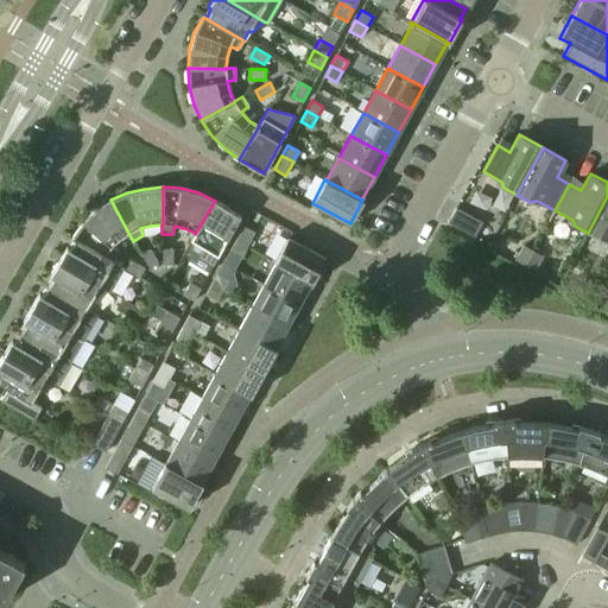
[(607,239),(607,196),(588,233),(601,241),(607,239)]
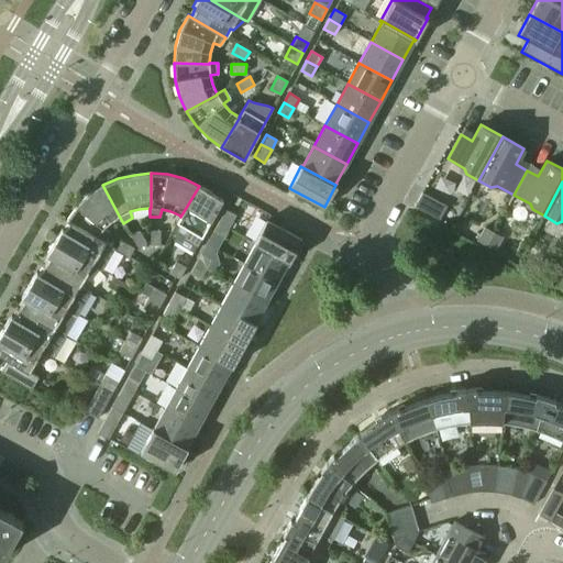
[(66,220),(103,242),(109,234),(103,229),(110,222),(119,216),(102,185),(88,195),(76,207),(66,220)]
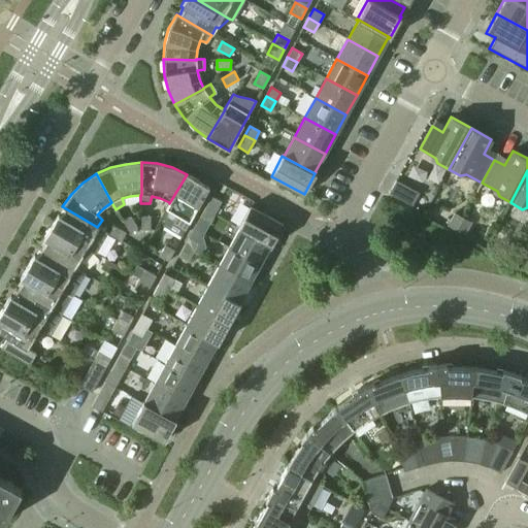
[(208,187),(187,174),(169,203),(169,202),(165,209),(176,217),(172,224),(179,228),(185,231),(208,187)]
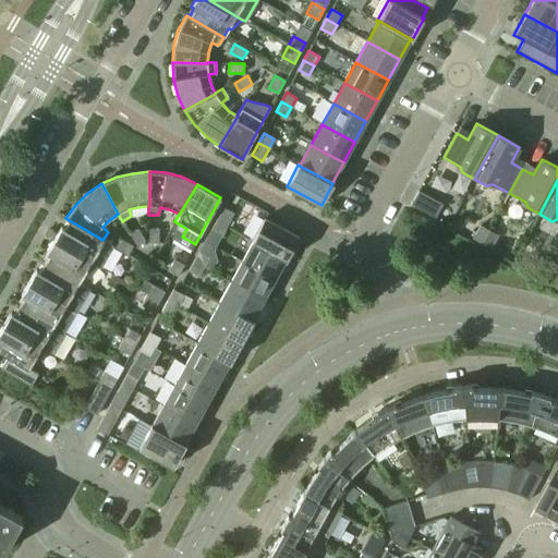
[(411,204),(435,218),(443,204),(419,191),(411,204)]
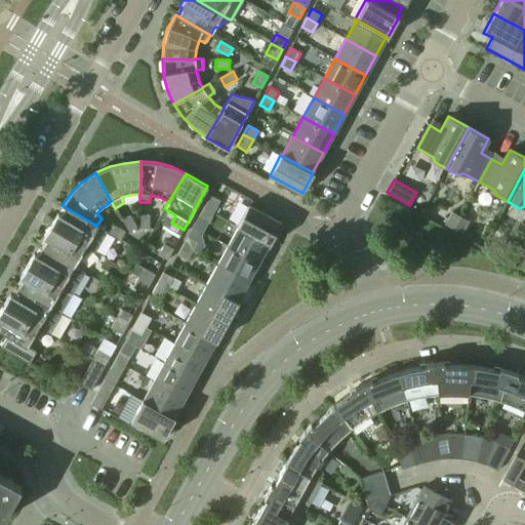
[(204,205),(214,211),(219,201),(209,195),(204,205)]
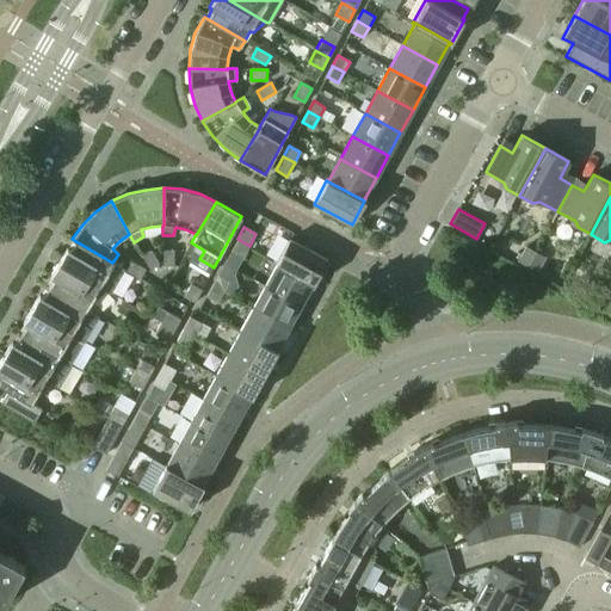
[(59,263),(106,290),(109,292),(123,269),(112,263),(72,239),(72,240),(75,241),(69,251),(67,248),(59,263)]
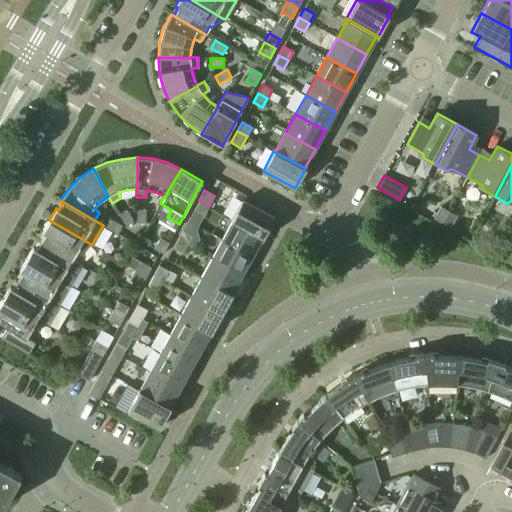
[(193,211),(203,216),(209,206),(199,200),(193,211)]
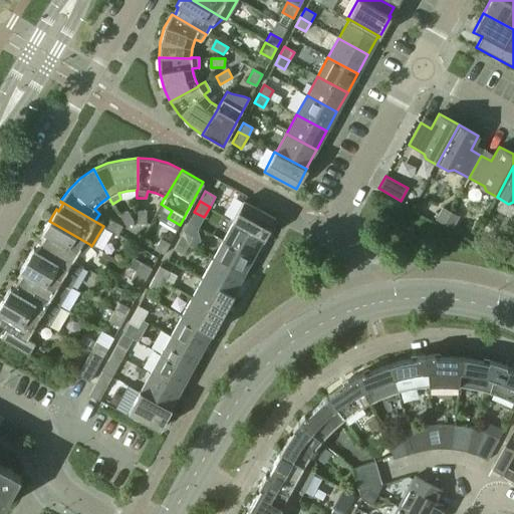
[(243,201),(232,221),(264,238),(275,219),(243,201)]
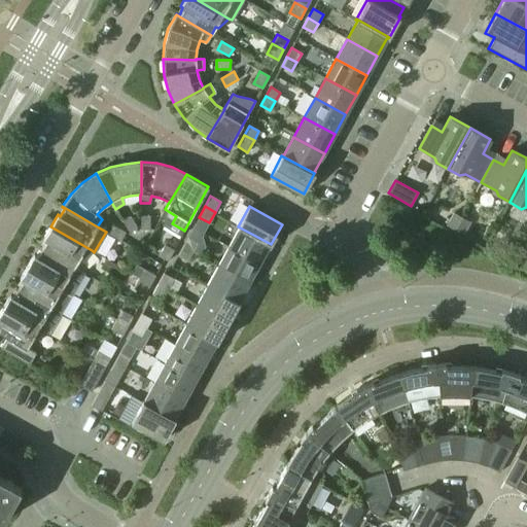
[(447,224),(463,234),(469,221),(454,213),(447,224)]
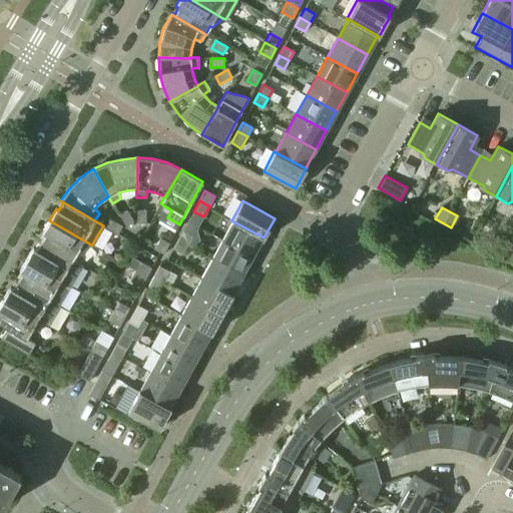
[(136,222),(145,222),(145,209),(136,209),(136,222)]
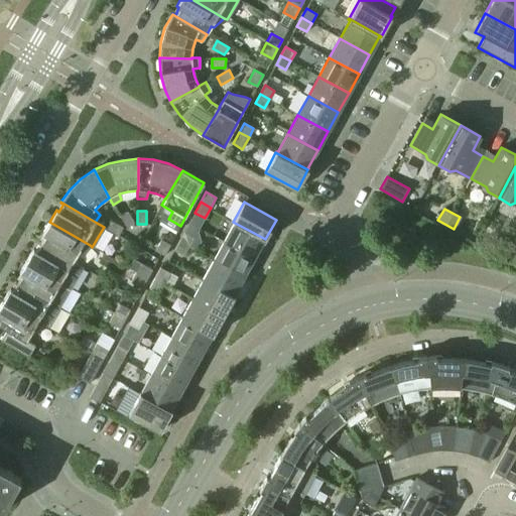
[(120,216),(126,228),(134,223),(127,212),(120,216)]
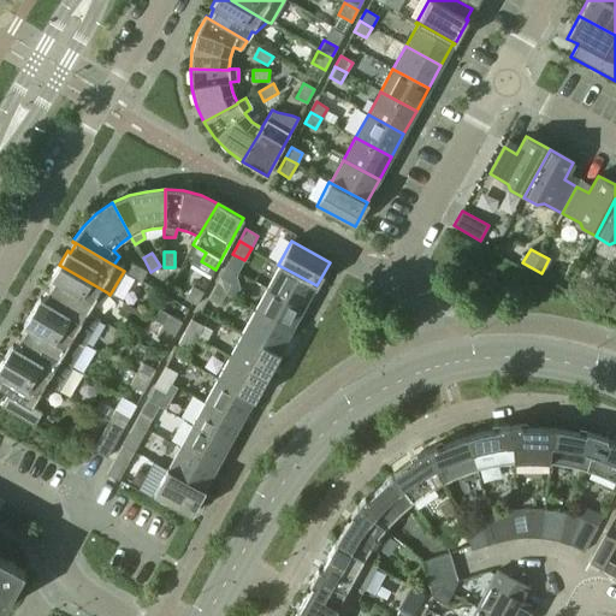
[(126,273),(141,282),(146,272),(132,264),(126,273)]
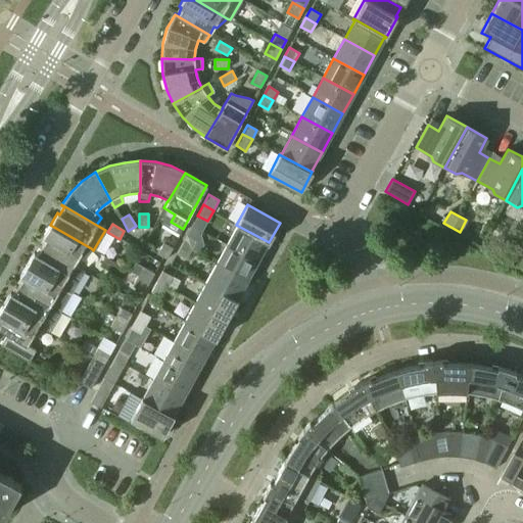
[(45,238),(41,246),(74,266),(78,257),(80,258),(91,249),(91,248),(50,225),(43,237),(45,238)]
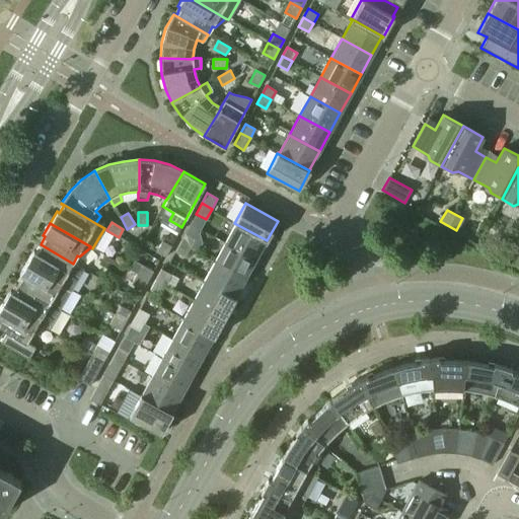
[(235,224),(225,242),(255,260),(265,241),(266,241),(267,240),(234,223),(233,224),(235,224)]
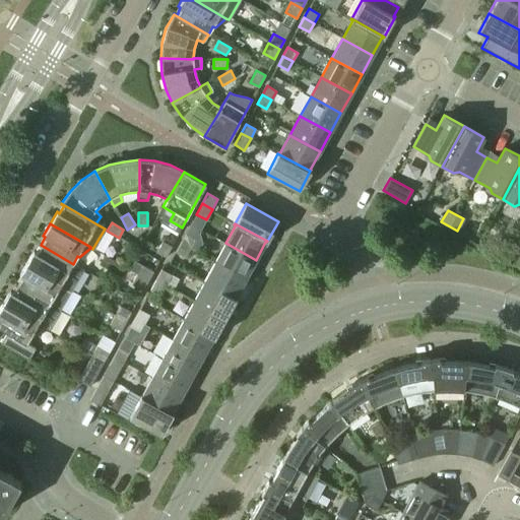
[(180,244),(190,249),(195,240),(185,235),(180,244)]
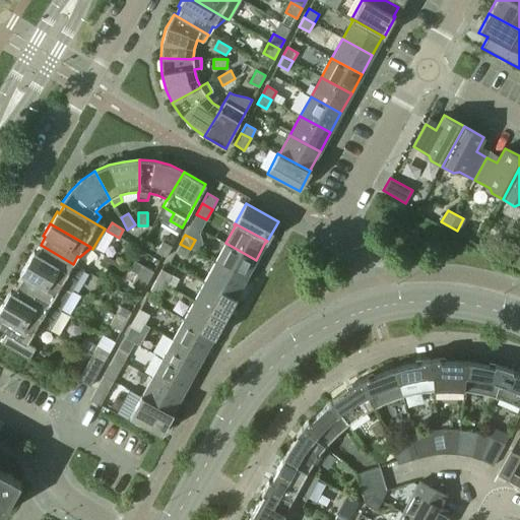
[(155,253),(165,258),(172,247),(163,242),(155,253)]
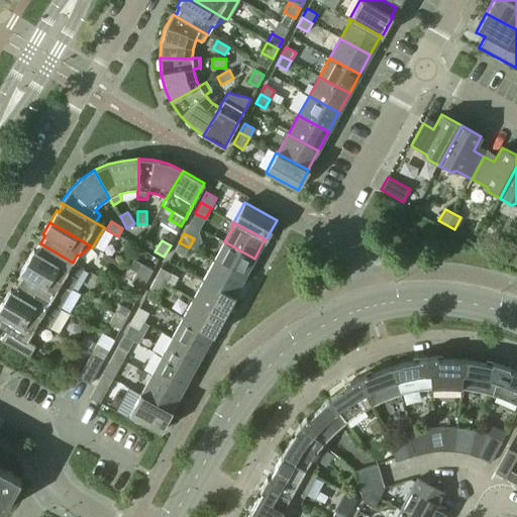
[(224,241),(213,261),(243,278),(254,259),(224,241)]
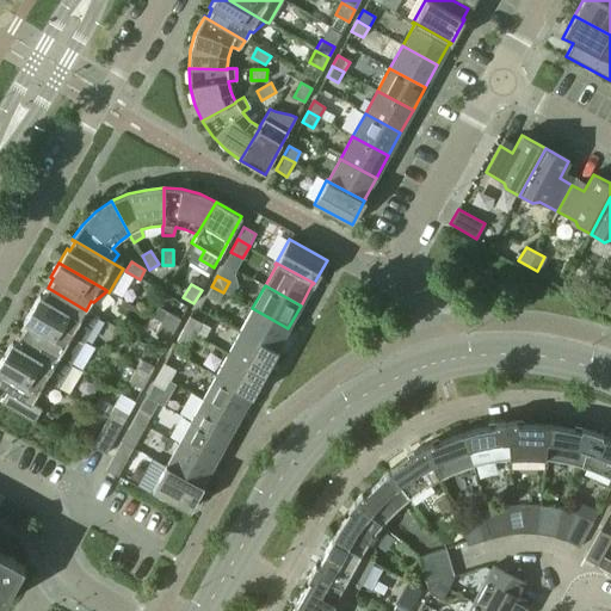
[(205,297),(217,303),(223,292),(211,287),(205,297)]
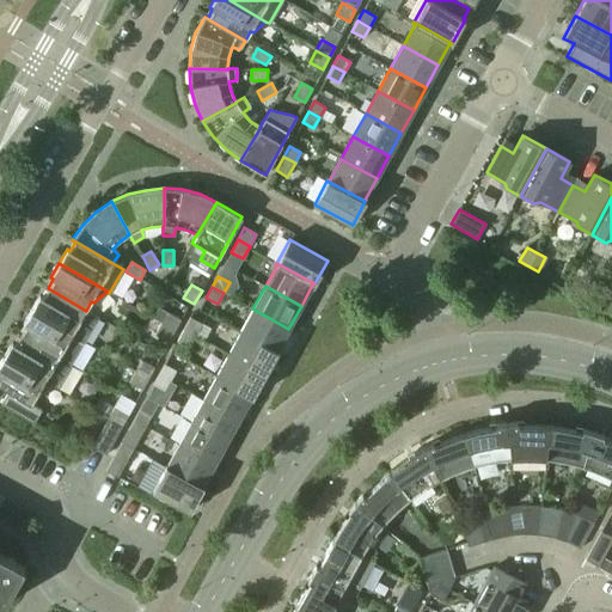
[(40,295),(31,310),(84,341),(98,318),(86,311),(48,288),(42,298),(40,295)]
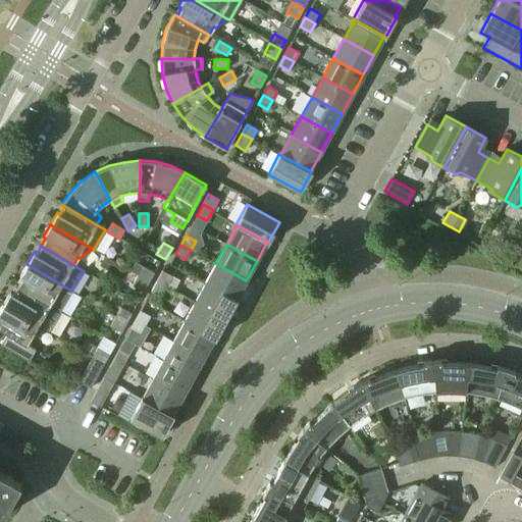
[(215,263),(205,282),(237,300),(237,299),(236,299),(246,280),(215,263)]
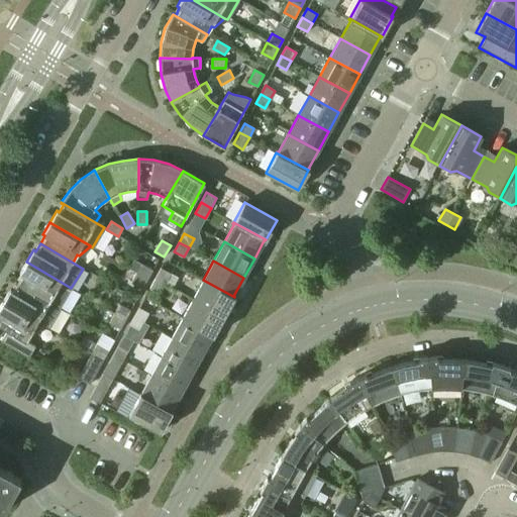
[(21,275),(17,283),(60,308),(71,288),(26,262),(19,274),(21,275)]
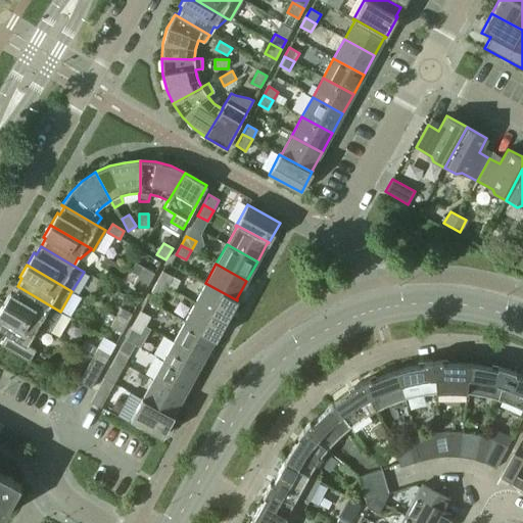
[(137,276),(149,283),(154,273),(142,267),(137,276)]
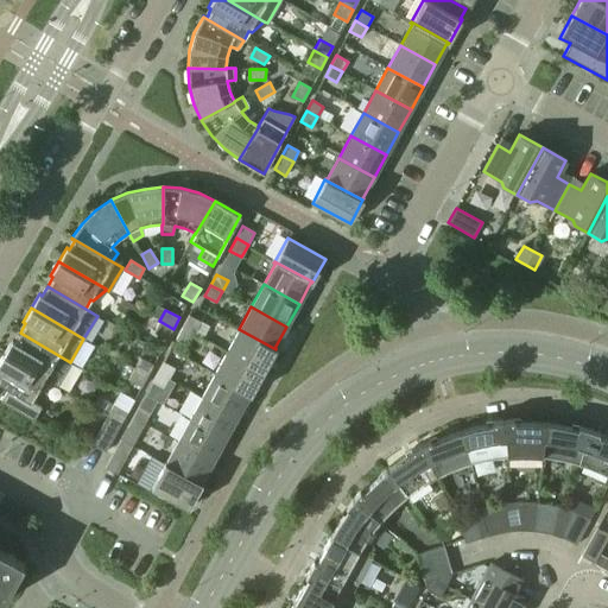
[(182,328),(194,334),(200,322),(189,315),(182,328)]
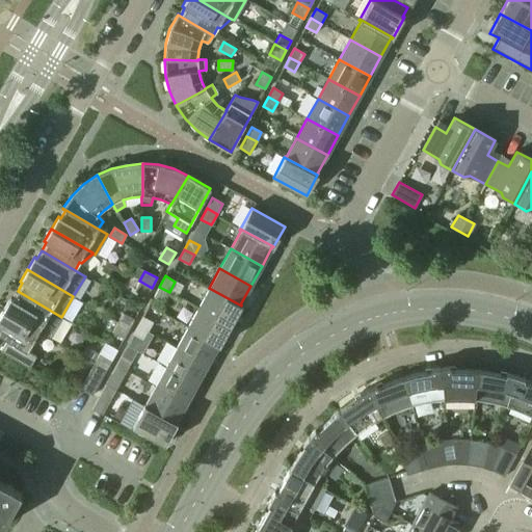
[(134,291),(145,297),(152,288),(139,281),(134,291)]
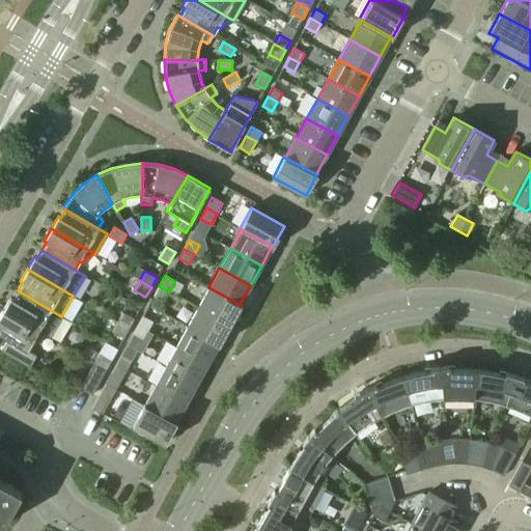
[(152,297),(163,302),(169,291),(159,286),(152,297)]
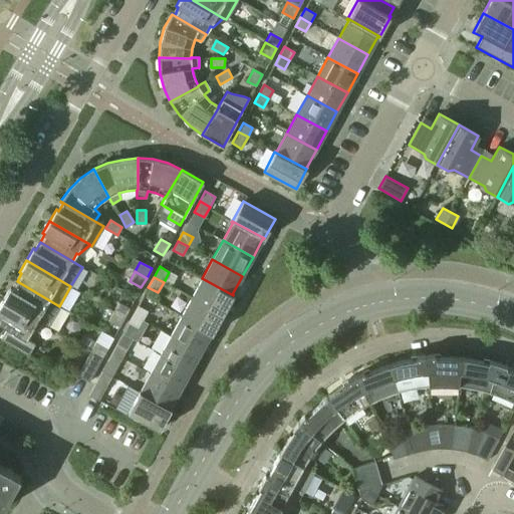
[(202,278),(192,297),(222,314),(233,295),(202,278)]
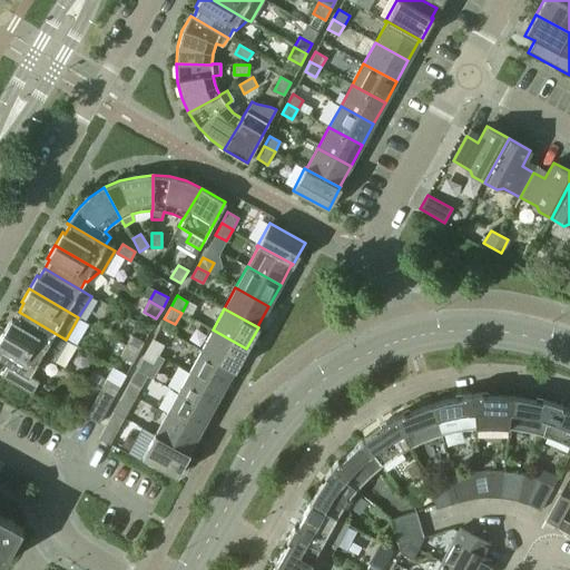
[(10,318),(2,332),(48,359),(52,362),(66,340),(19,312),(13,321),(10,318)]
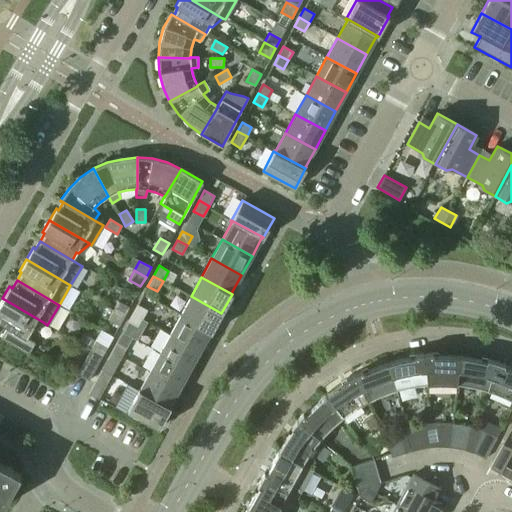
[(191,296),(180,315),(211,332),(221,313),(191,296)]
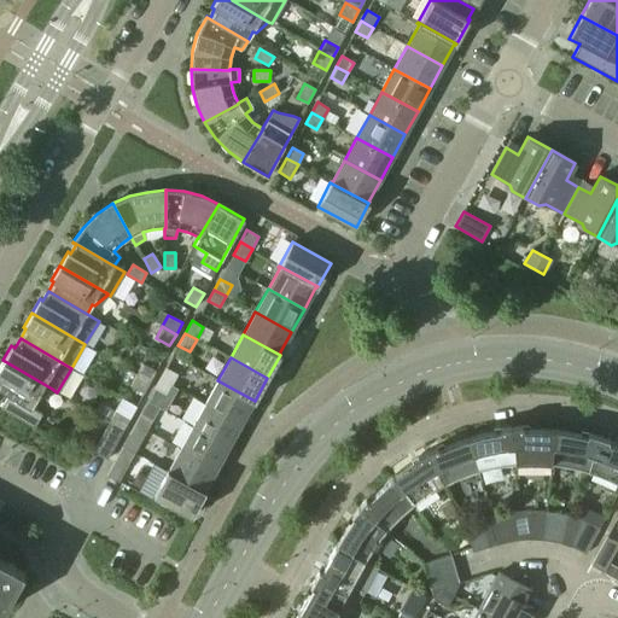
[(0,408),(34,427),(42,414),(31,408),(36,398),(39,401),(51,390),(52,389),(3,360),(0,365),(0,390),(7,396),(0,408)]
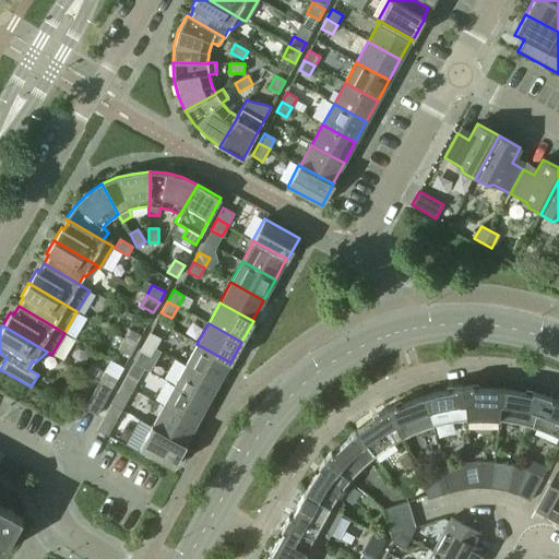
[(122,339),(135,346),(141,335),(128,329),(122,339)]
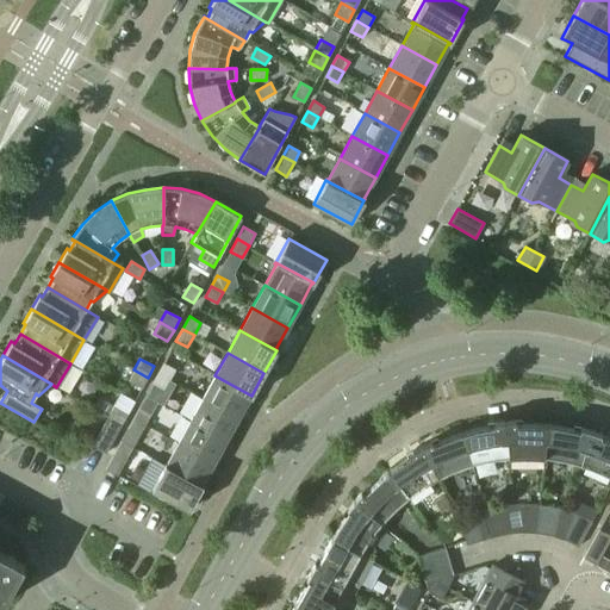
[(157,374),(169,380),(175,369),(163,363),(157,374)]
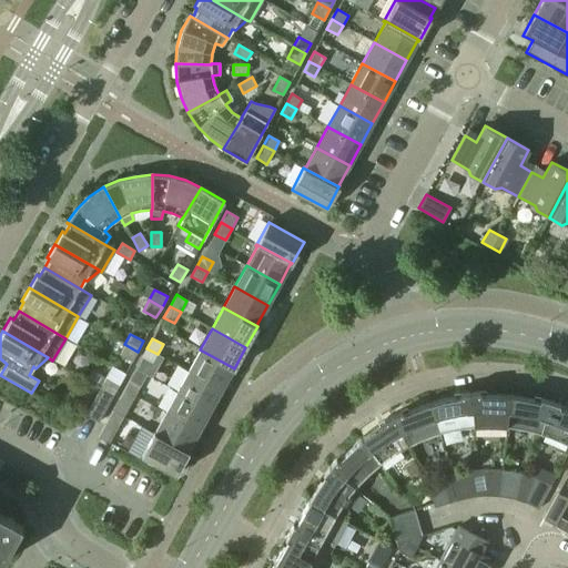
[(119,355),(132,362),(138,352),(124,344),(119,355)]
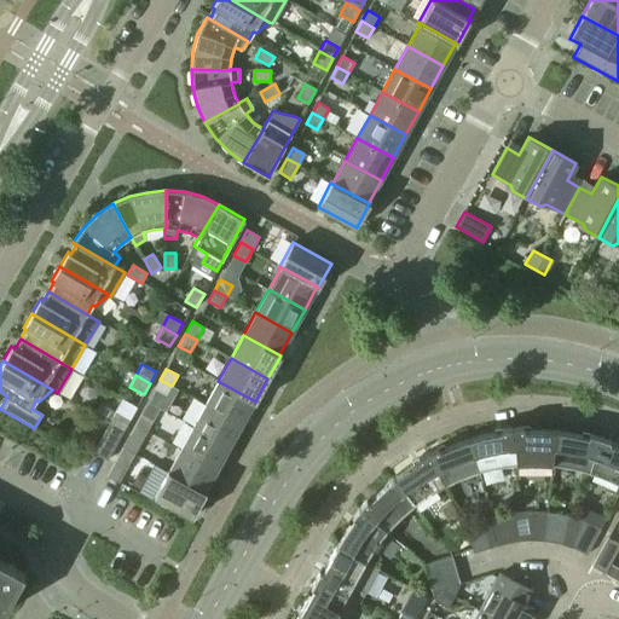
[(154,389),(166,397),(172,386),(160,380),(154,389)]
